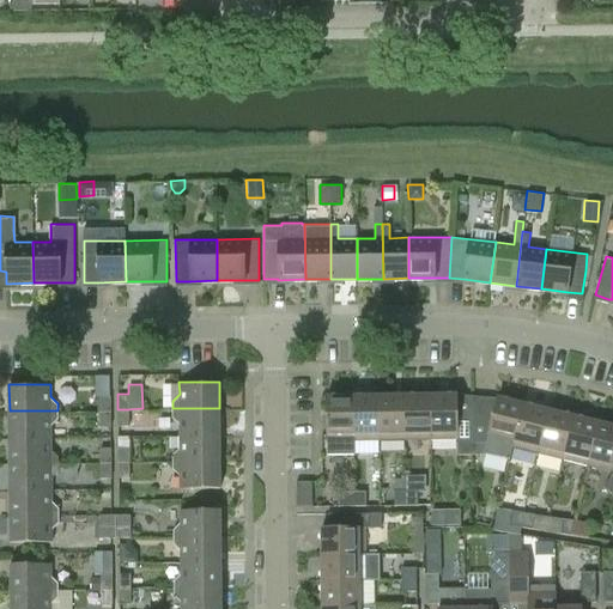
[(430,393),(405,394),(405,439),(431,439),(430,393)]
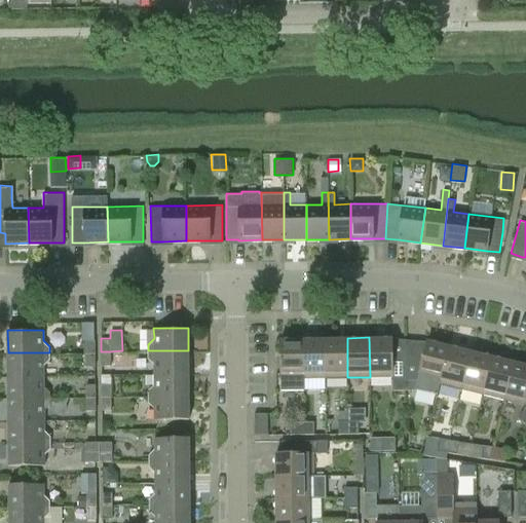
[(392,376),(392,389),(405,388),(405,356),(392,356),(392,337),(369,337),(370,377),(392,376)]
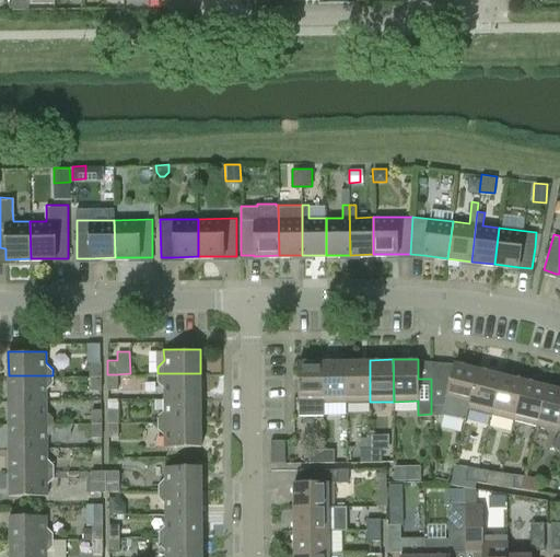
[(298,361),(299,395),(299,414),(323,414),(323,403),(323,360),(298,361)]
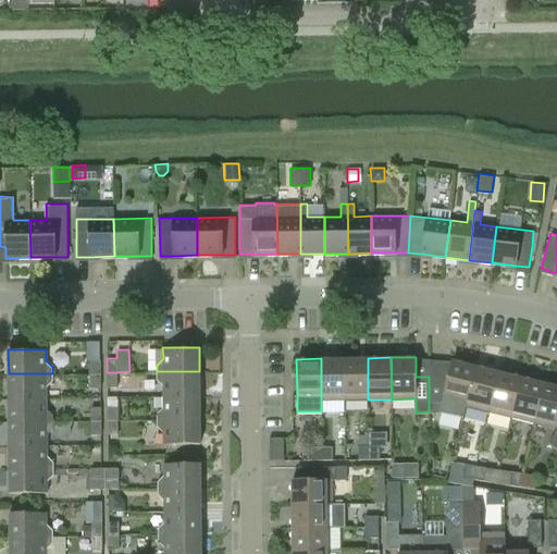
[(344,358),(321,358),(321,401),(345,401),(344,358)]
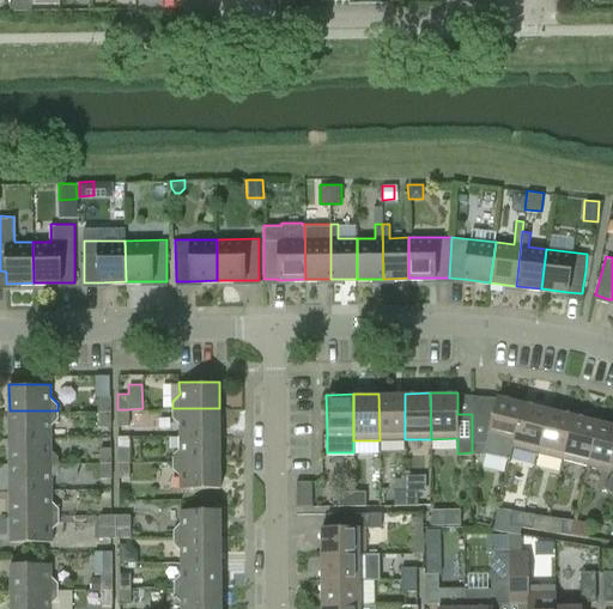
[(405,394),(378,394),(380,440),(405,439),(405,394)]
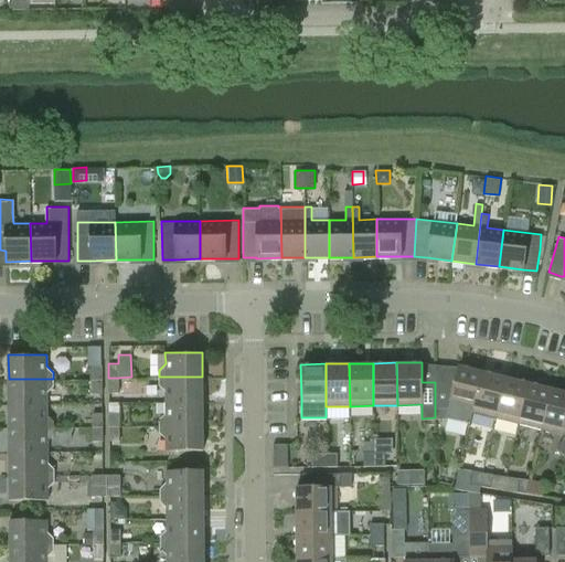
[(102,364),(92,364),(92,379),(102,378),(102,364)]
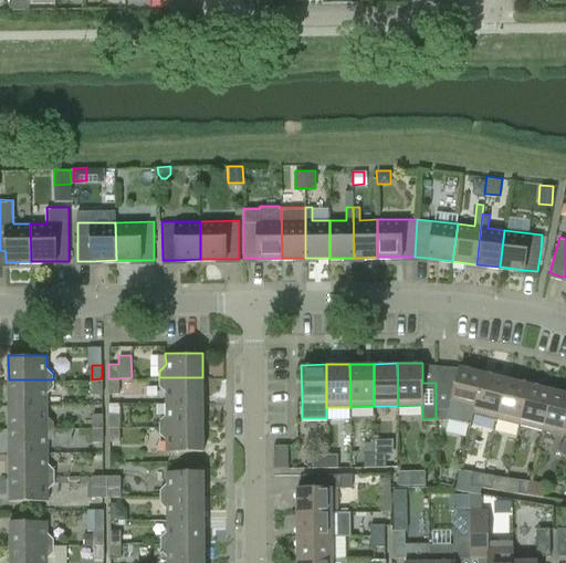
[(449,418),(449,407),(451,399),(474,405),(483,372),(459,366),(454,383),(436,383),(436,418),(449,418)]
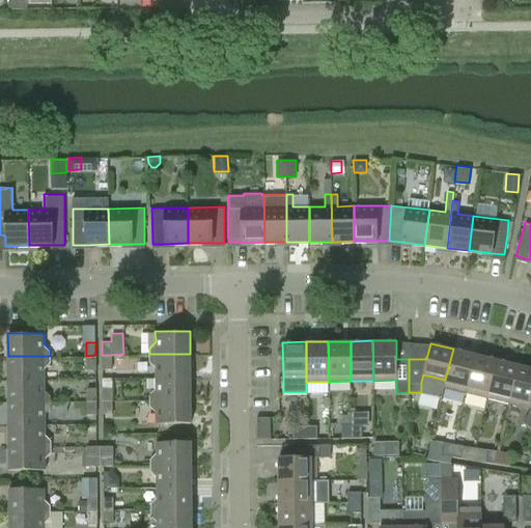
[(466,390),(475,354),(453,349),(445,380),(444,385),(466,390)]
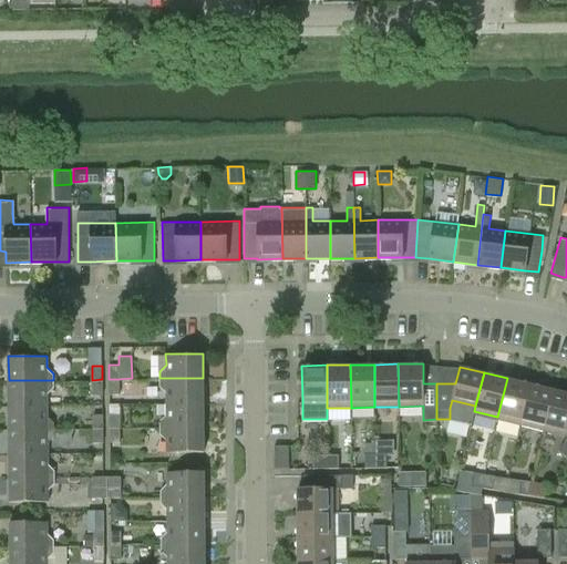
[(166,390),(166,402),(203,402),(203,378),(160,378),(143,378),(143,383),(148,383),(148,385),(158,385),(166,390)]
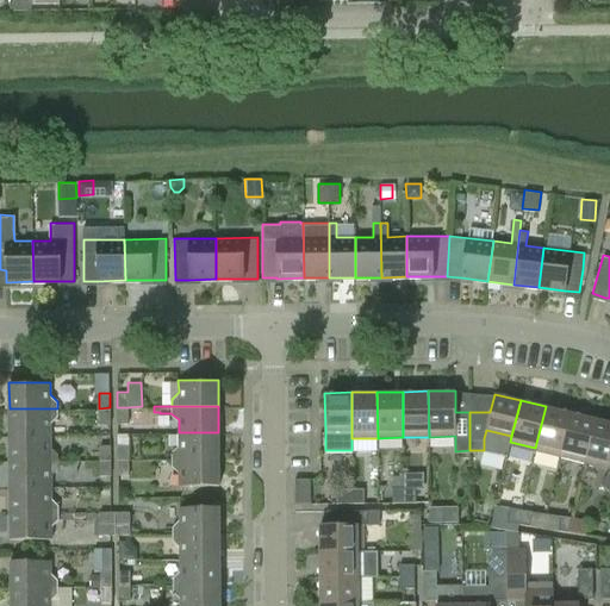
[(560,454),(571,412),(546,406),(535,448),(560,454)]
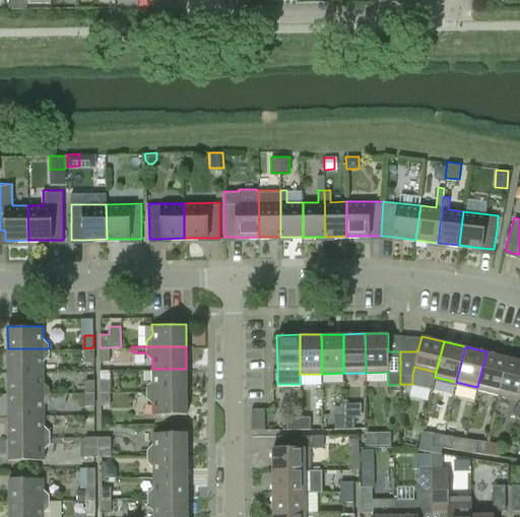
[(84,361),(93,361),(93,347),(84,348),(84,361)]
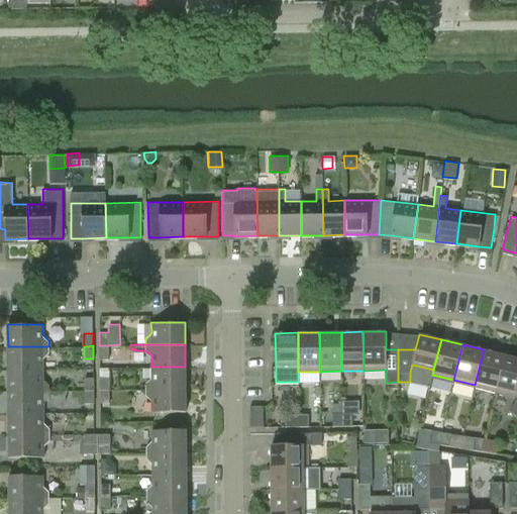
[(99,357),(109,357),(108,345),(99,345),(99,357)]
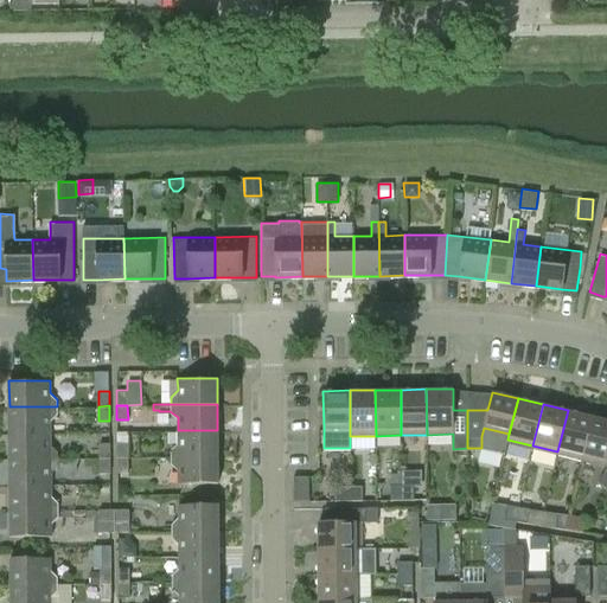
[(57,406),(10,406),(10,432),(50,431),(50,419),(57,412),(57,406)]
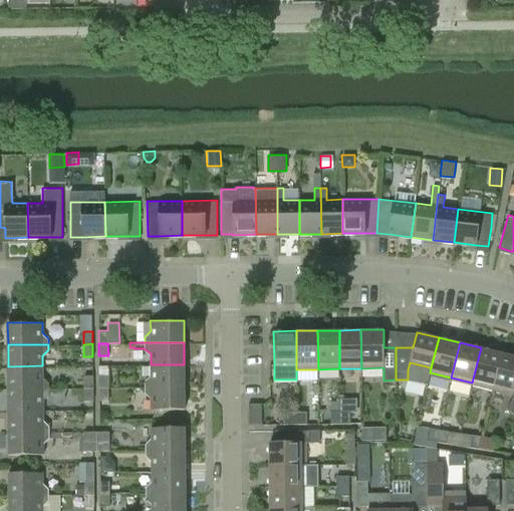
[(493,389),(502,352),(481,347),(472,382),(493,389)]
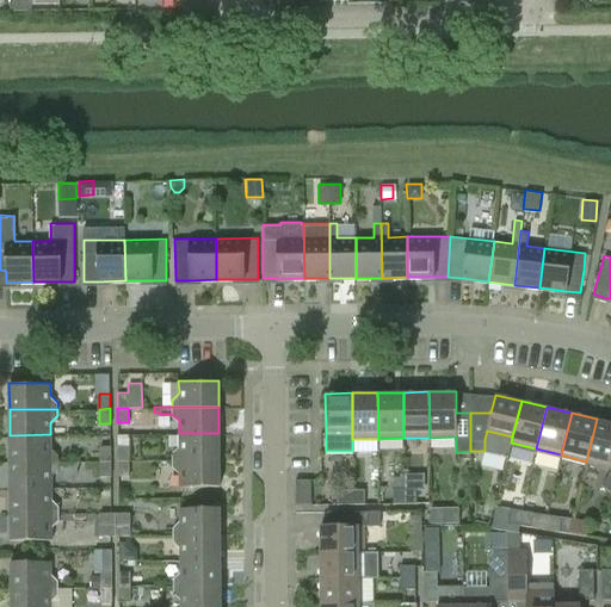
[(610,471),(602,484),(610,490),(610,422),(597,419),(586,462),(610,468),(610,471)]
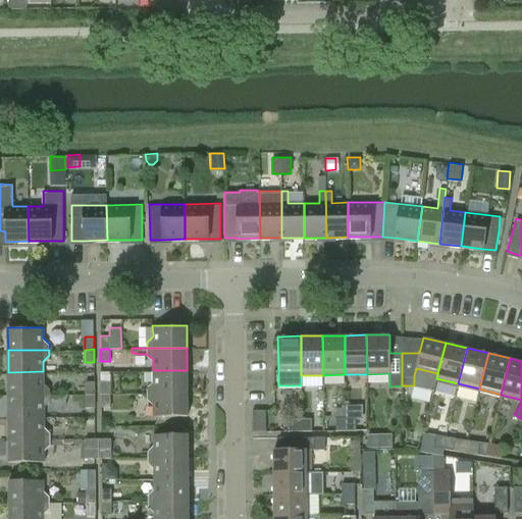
[(153,370),(153,379),(147,385),(147,393),(187,392),(187,370),(153,370)]
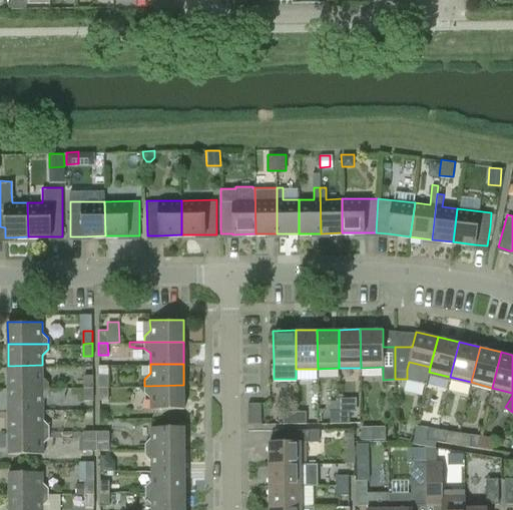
[(42,365),(8,366),(8,387),(48,387),(48,380),(42,375),(42,365)]
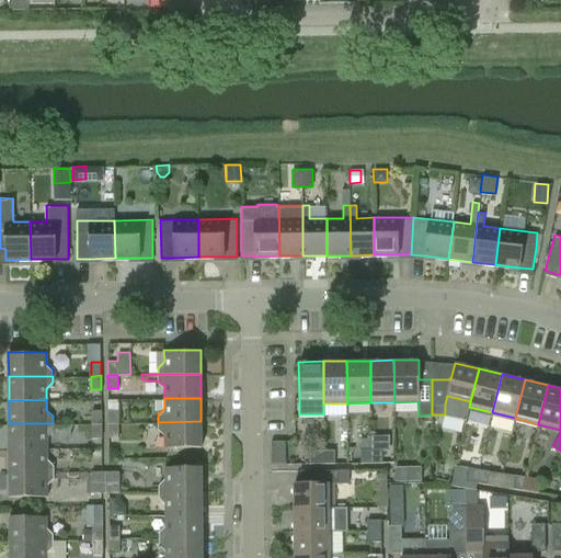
[(118,408),(109,408),(109,422),(118,422),(118,408)]
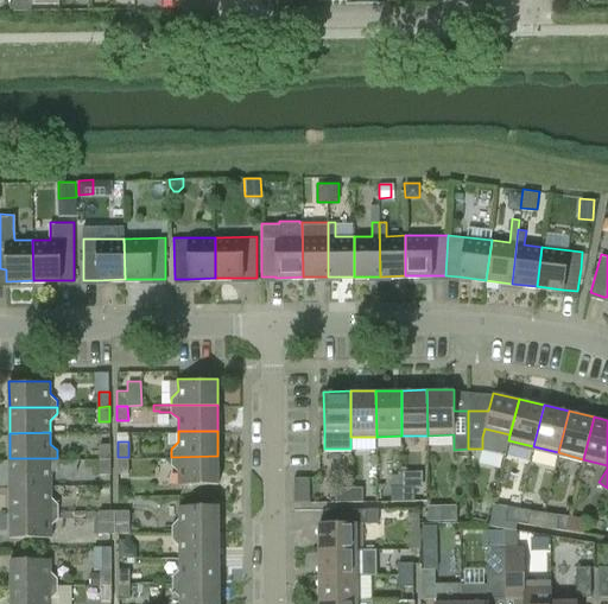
[(109,443),(99,443),(99,458),(111,457),(109,443)]
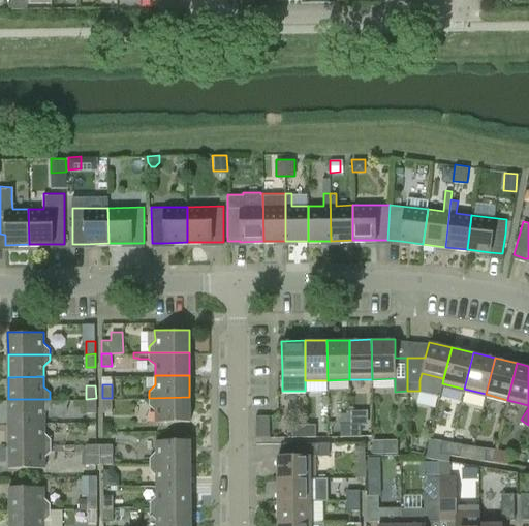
[(149,403),(155,408),(155,421),(190,420),(189,397),(149,398),(149,403)]
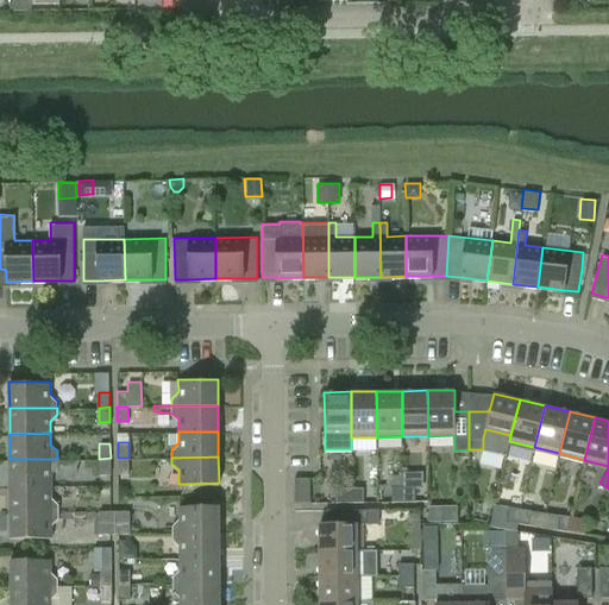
[(100,473),(111,473),(111,458),(99,459),(100,473)]
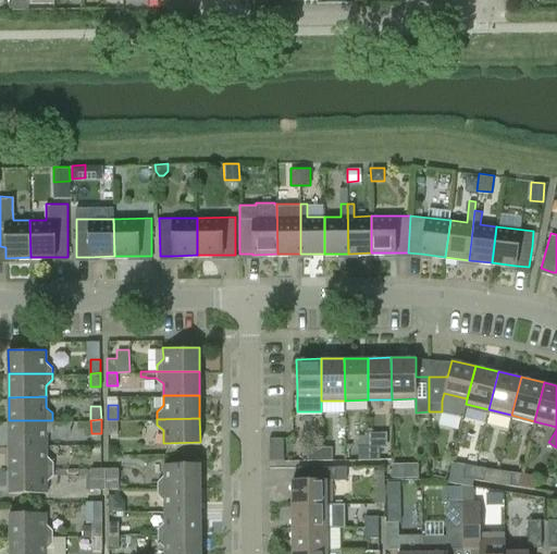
[(108,433),(118,433),(118,419),(108,419),(108,433)]
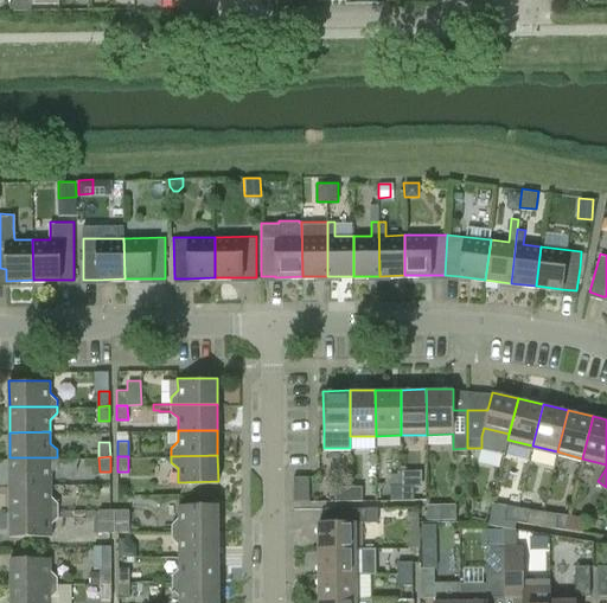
[(57,457),(10,457),(10,483),(51,482),(51,470),(57,463),(57,457)]
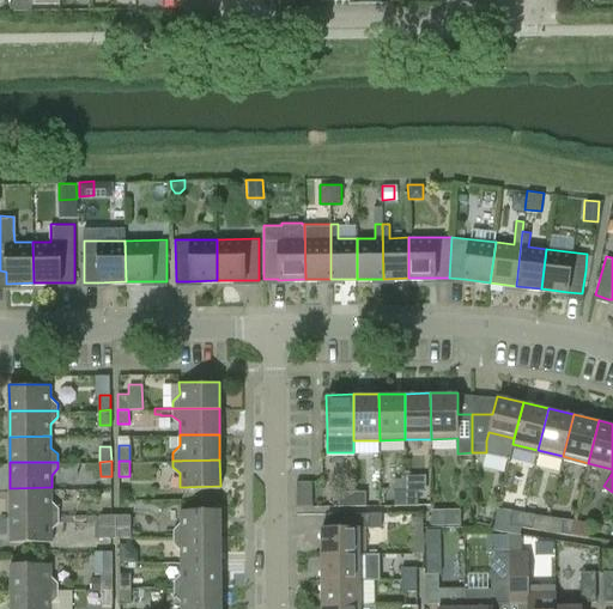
[(52,487),(10,488),(10,513),(59,513),(59,506),(52,499),(52,487)]
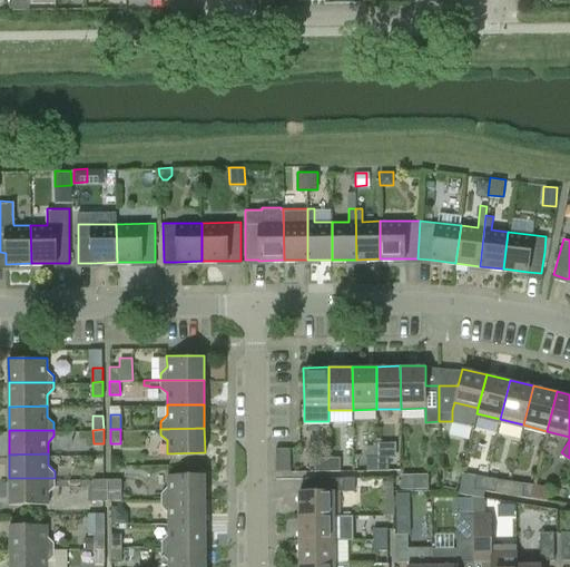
[(366,456),(366,469),(377,469),(377,455),(366,456)]
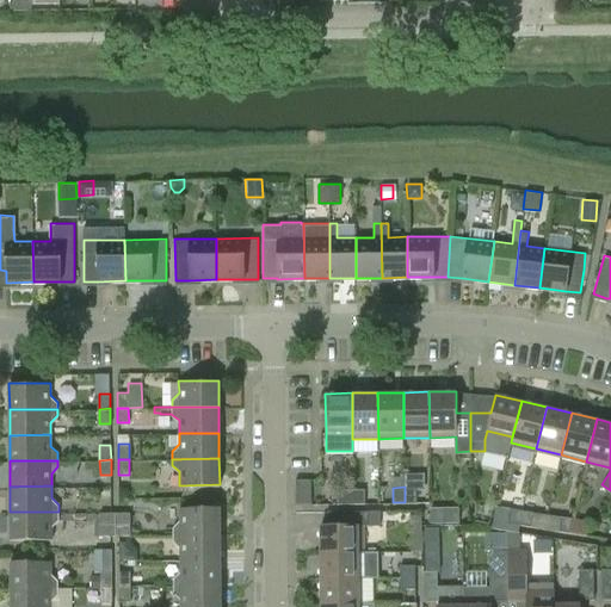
[(417,502),(417,487),(405,487),(405,502),(417,502)]
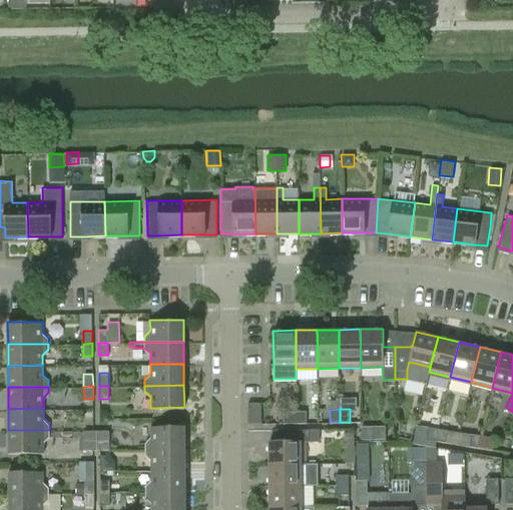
[(297,410),(283,410),(283,422),(297,422),(297,410)]
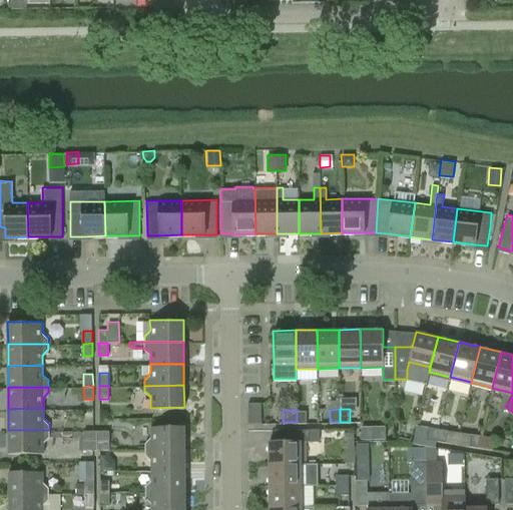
[(307,422),(307,410),(297,410),(297,422),(307,422)]
